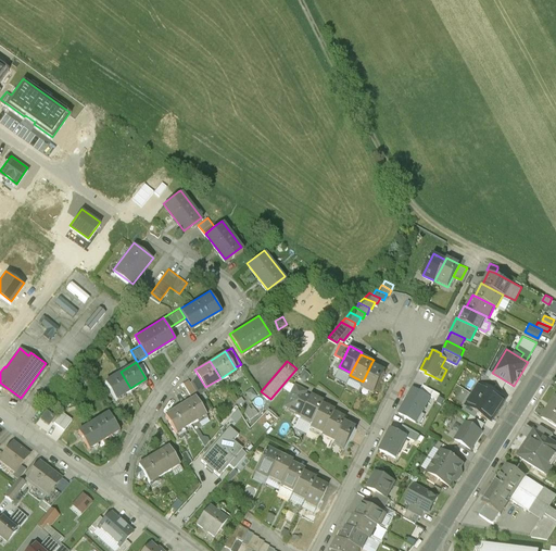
[(363,382),(362,383),(374,389),(384,370),(371,363),(363,382)]
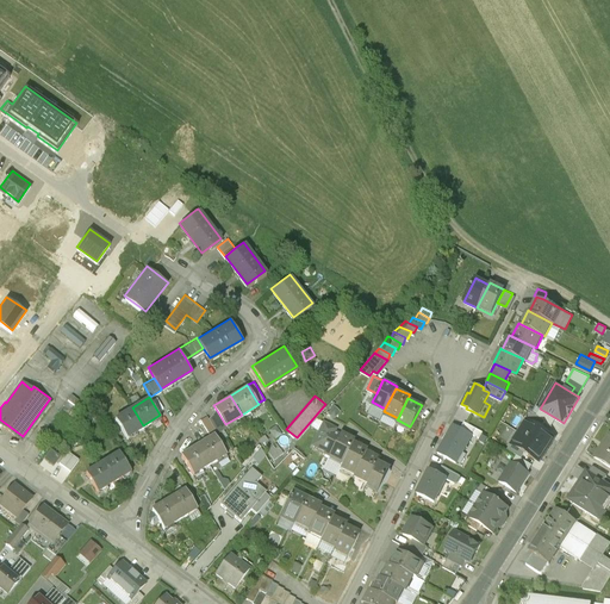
[(338,409),(332,404),(327,410),(332,416),(338,409)]
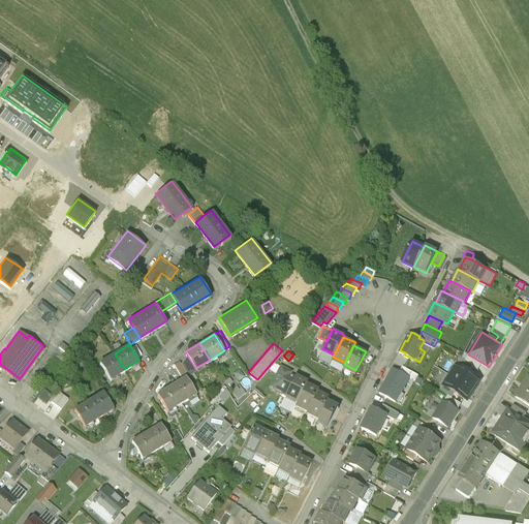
[(115,353),(100,362),(110,377),(124,369),(115,353)]
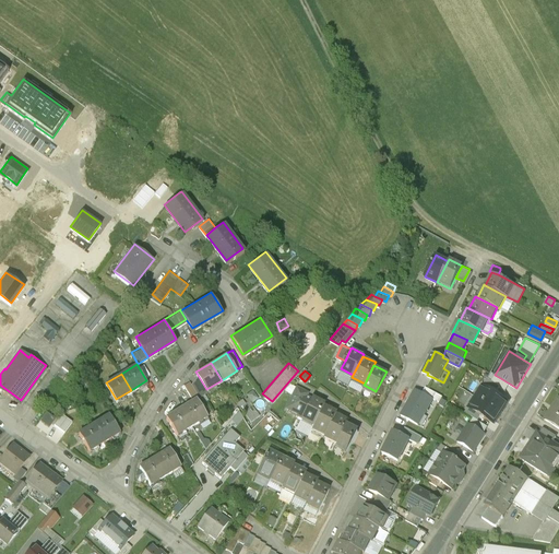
[(206,389),(198,375),(193,381),(195,387),(199,391),(200,393),(206,389)]
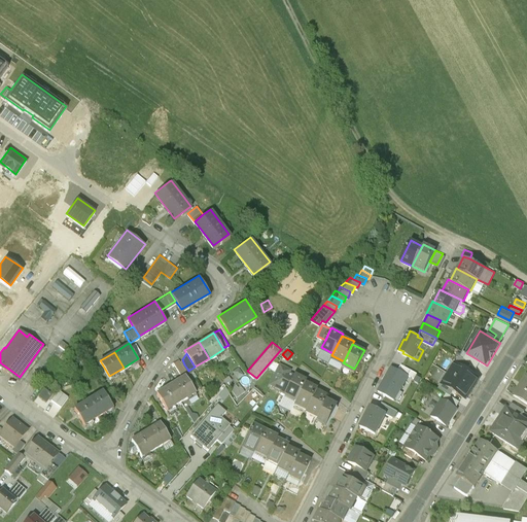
[(473,357),(466,353),(463,357),(470,361),(473,357)]
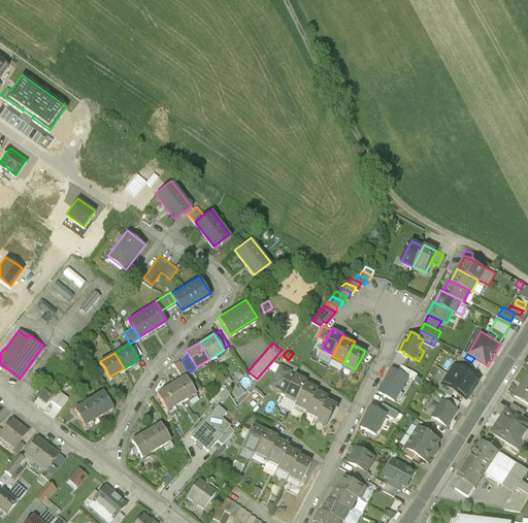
[(456,361),(468,369),(472,363),(471,362),(464,358),(460,355),(456,361)]
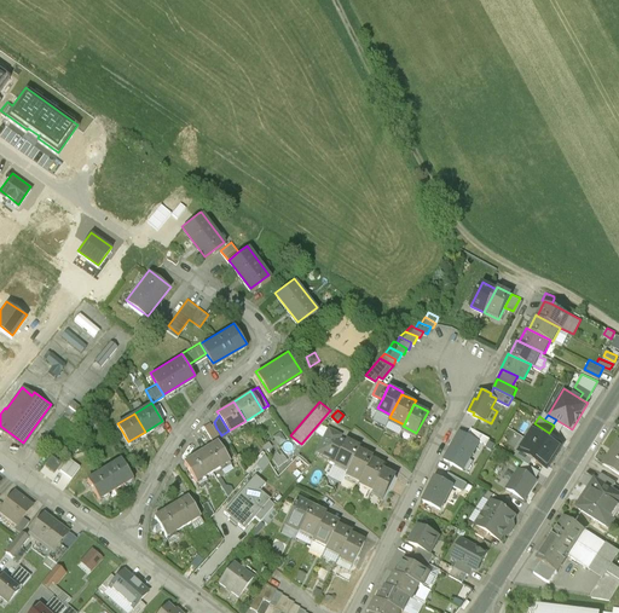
[(214,422),(212,420),(204,424),(213,438),(220,433),(217,428),(214,422)]
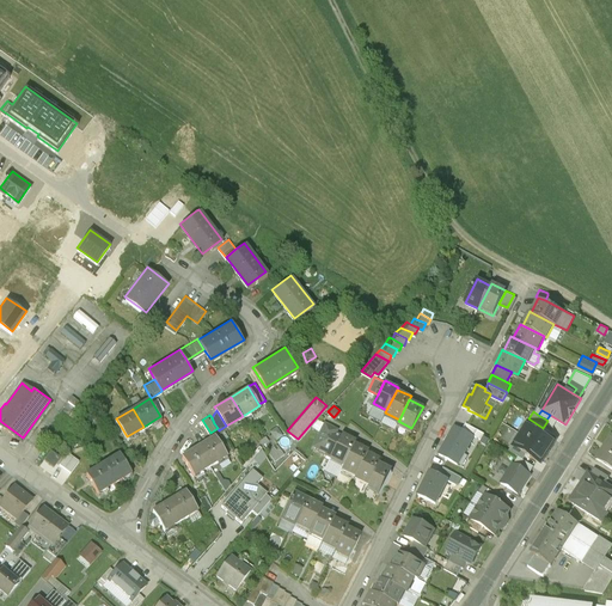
[(543,428),(528,418),(521,430),(549,447),(556,435),(543,428)]
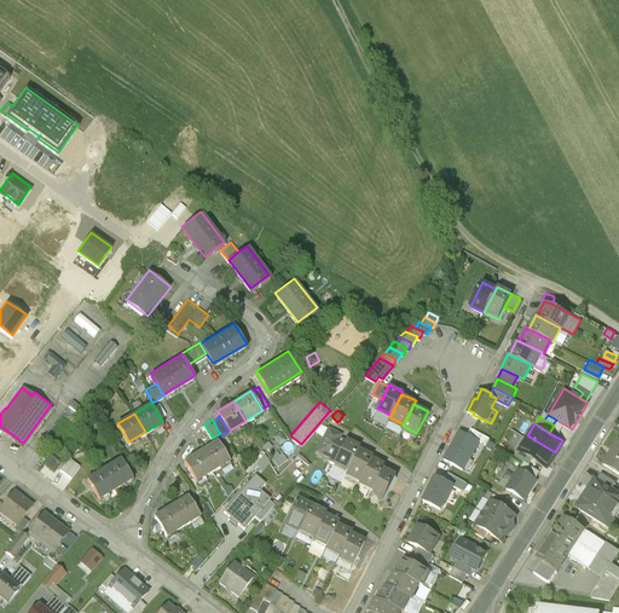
[(472,427),(468,433),(479,439),(486,443),(490,438),(490,437),(474,428),(472,427)]
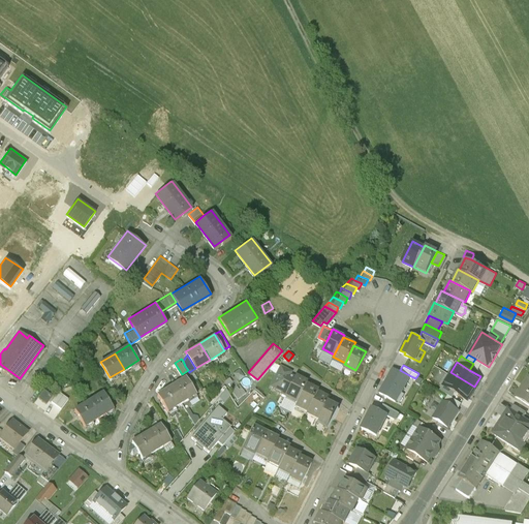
[(244,373),(239,366),(232,370),(238,377),(244,373)]
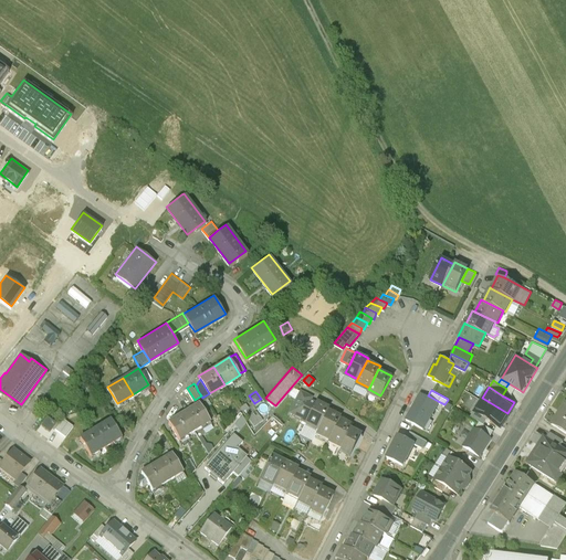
[(421,391),(406,418),(423,428),(438,401),(428,395),(421,391)]
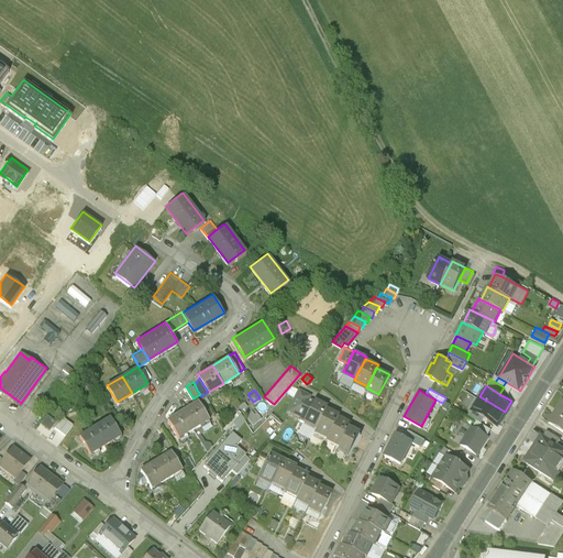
[(505,412),(479,396),(473,407),(485,415),(497,423),(505,412)]
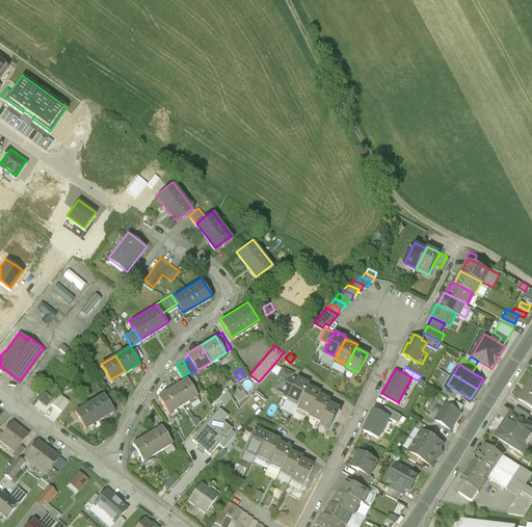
[(308,383),(295,376),(286,396),(297,402),(307,385),(308,383)]
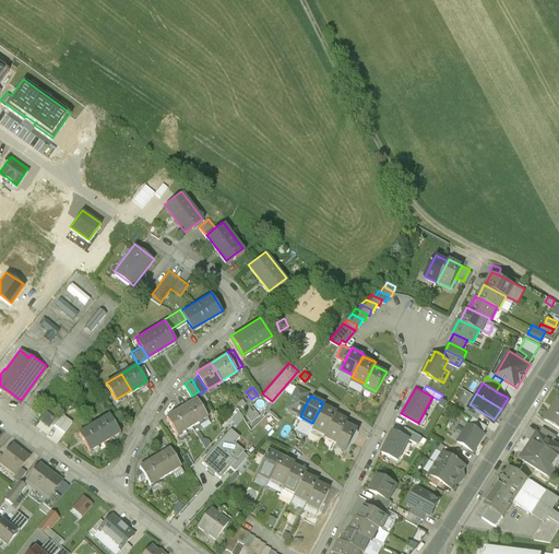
[(558,396),(558,397),(545,417),(558,425),(558,396)]
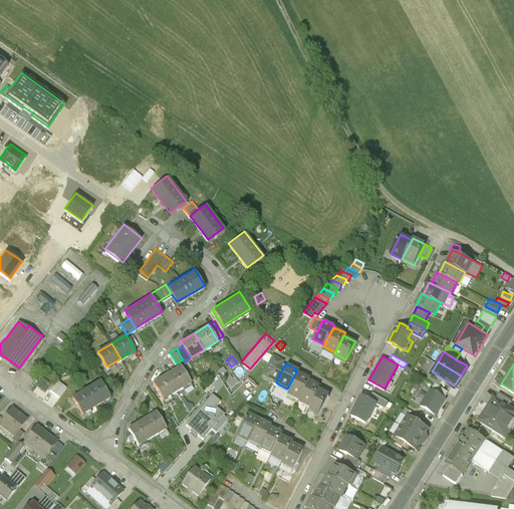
[(190,379),(181,364),(167,373),(176,389),(190,379)]
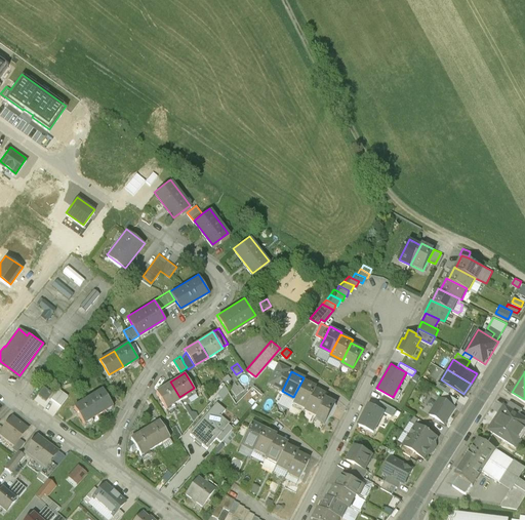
[(238,378),(230,384),(236,392),(243,387),(238,378)]
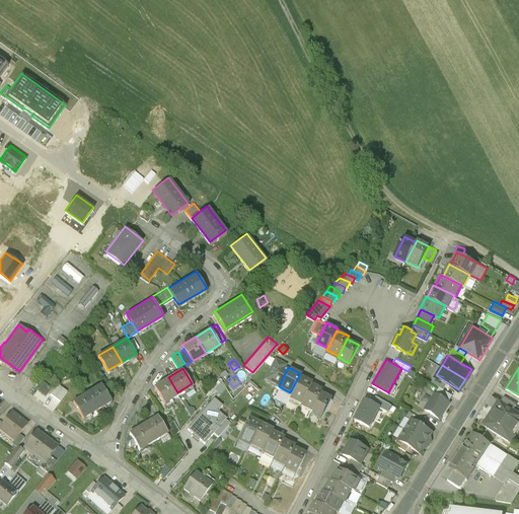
[(311,381),(299,375),(290,392),(289,394),(301,400),(310,383),(311,381)]
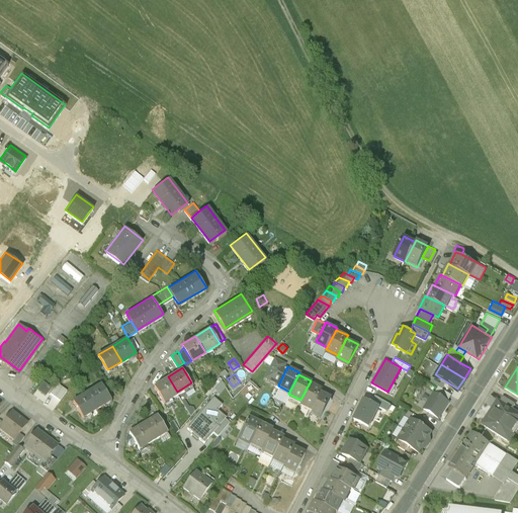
[(431,379),(442,388),(446,381),(435,374),(431,379)]
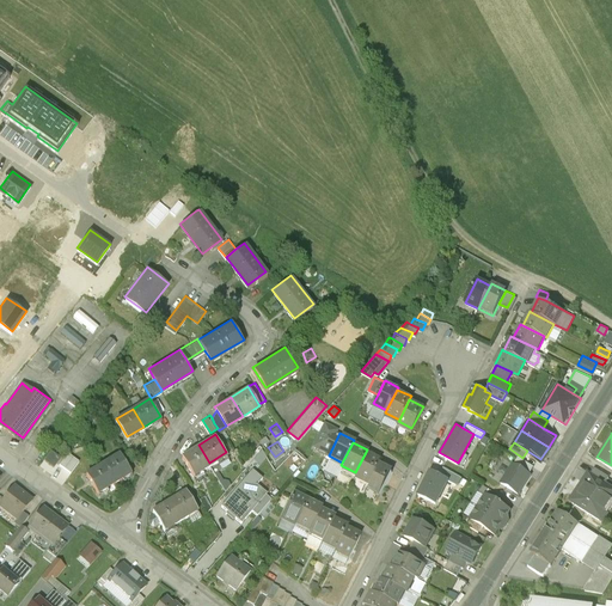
[(199,445),(182,454),(193,472),(209,463),(199,445)]
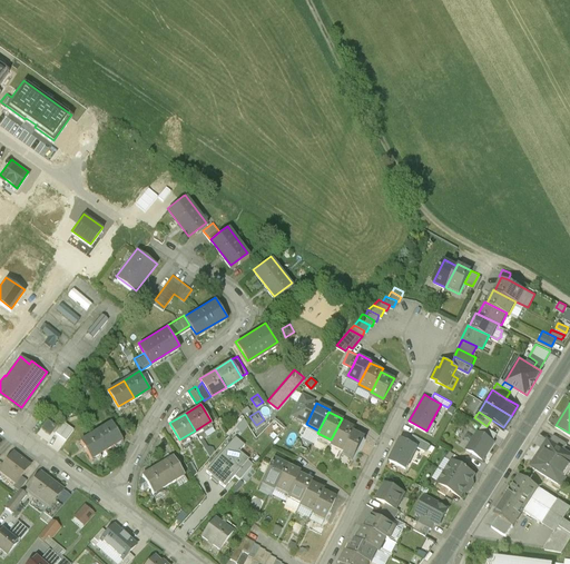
[(244,415),(236,424),(242,429),(247,423),(248,422),(244,415)]
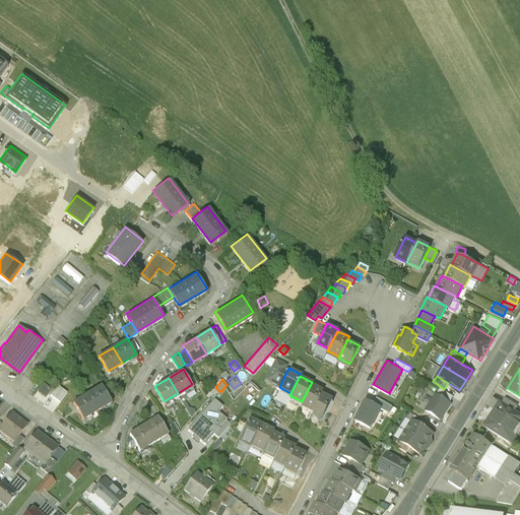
[(42,380),(37,387),(45,393),(50,386),(42,380)]
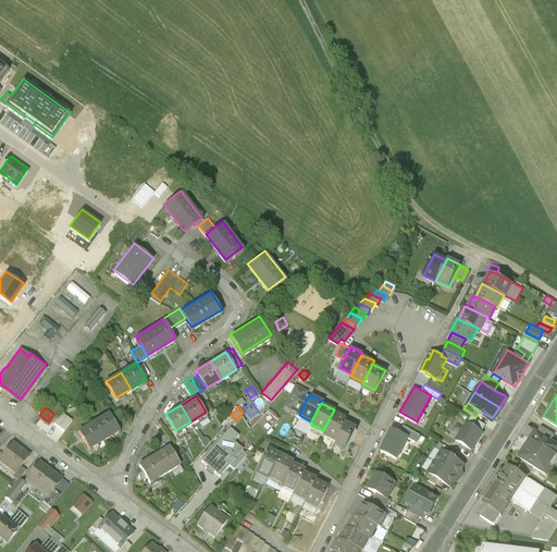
[(121,427),(110,411),(95,419),(104,436),(121,427)]
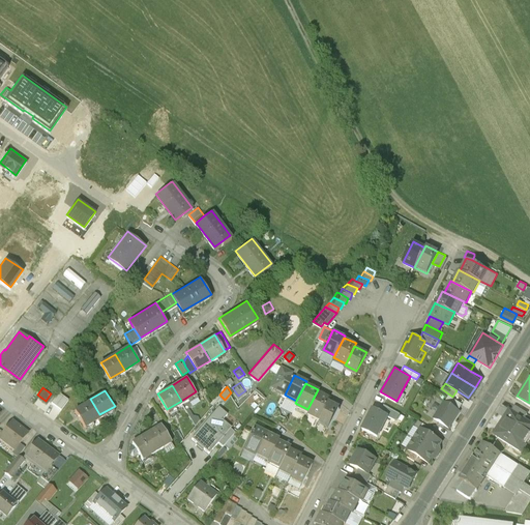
[(328,398),(317,391),(307,409),(319,415),(327,400),(328,398)]
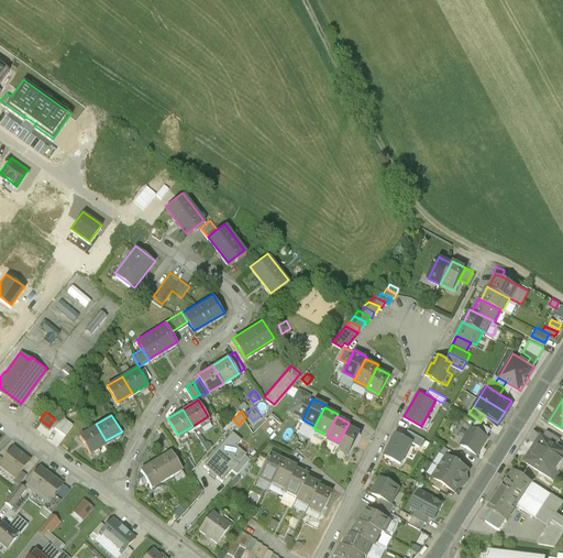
[(96,424),(81,434),(91,450),(106,440),(96,424)]
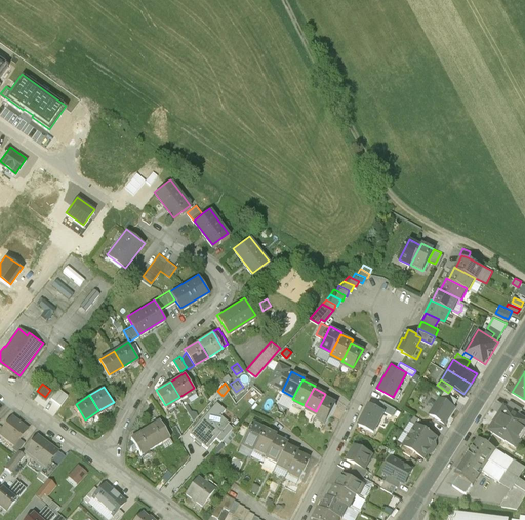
[(335,402),(324,396),(316,411),(315,414),(326,421),(330,412),(335,402)]
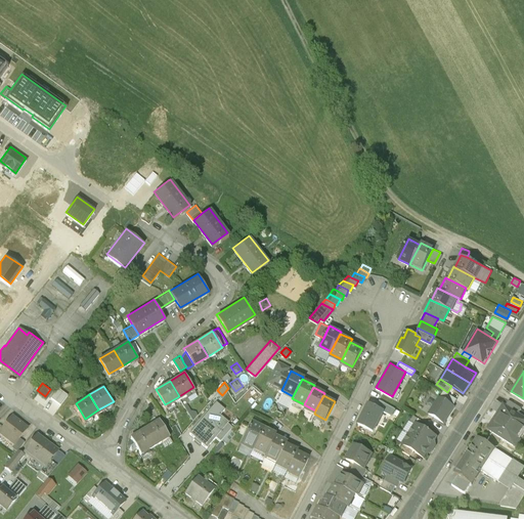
[(439,395),(429,412),(443,421),(454,404),(439,395)]
